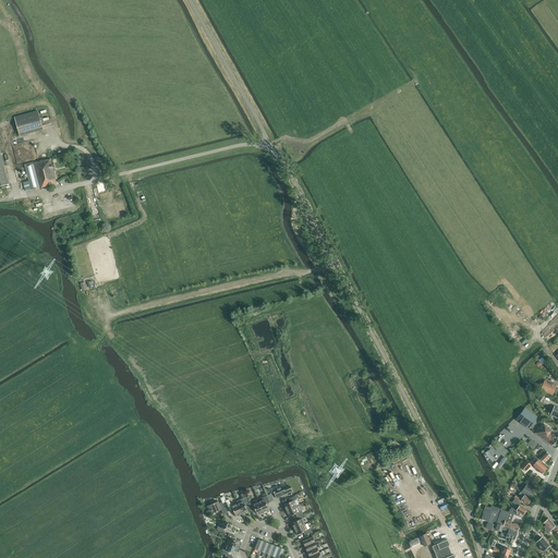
[(15,118),(21,137),(44,131),(38,111),(15,118)]
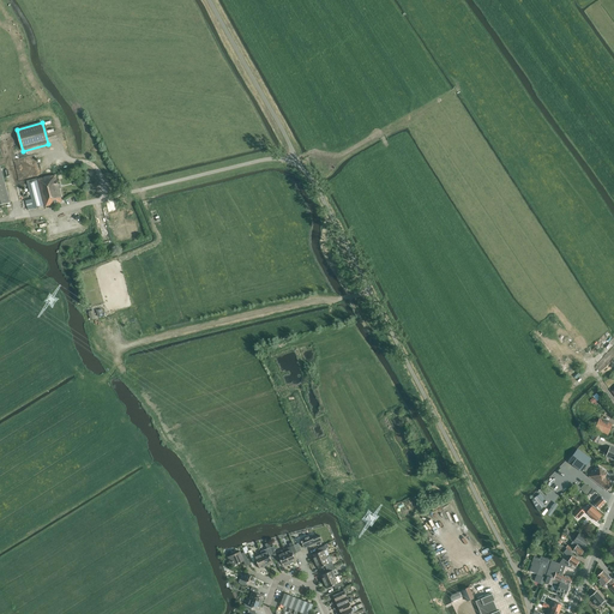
[(25,202),(28,210),(35,209),(44,206),(44,208),(62,202),(59,188),(61,188),(60,186),(59,186),(55,175),(37,179),(37,180),(28,184),(31,199),(25,202)]
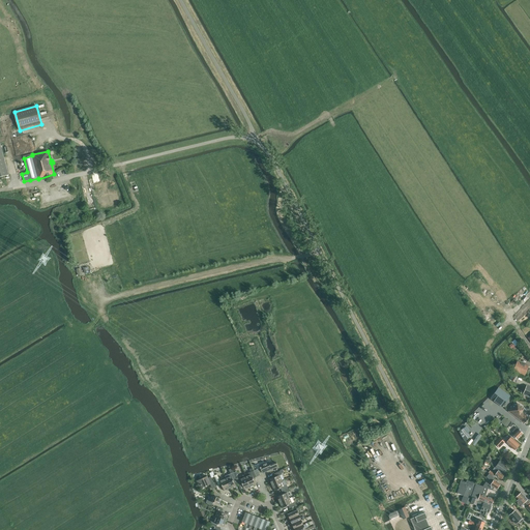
[(78,275),(87,273),(85,267),(77,268),(78,275)]
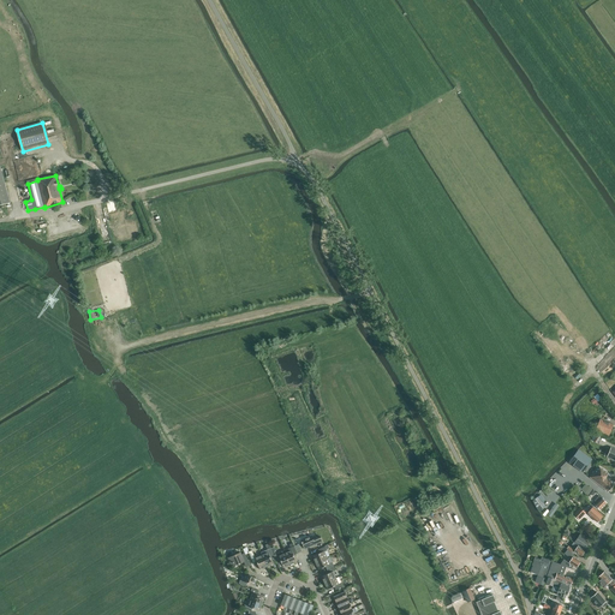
[(609,356),(597,368),(602,372),(614,359),(609,356)]
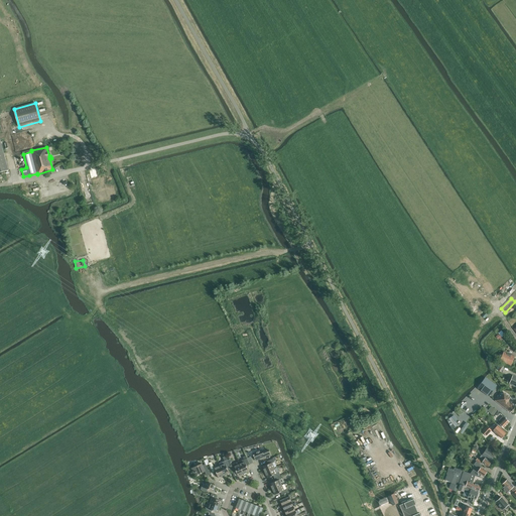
[(500,361),(511,366),(515,356),(503,352),(500,361)]
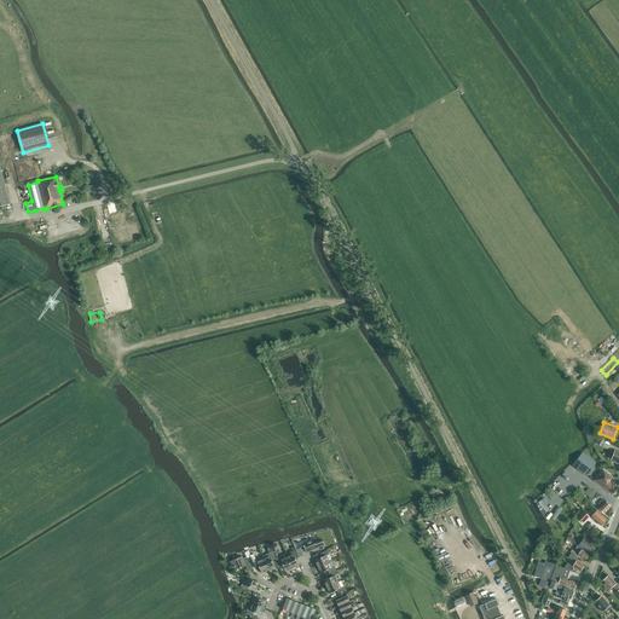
[(608,458),(617,462),(618,462),(618,451),(615,450),(614,452),(611,451),(608,458)]
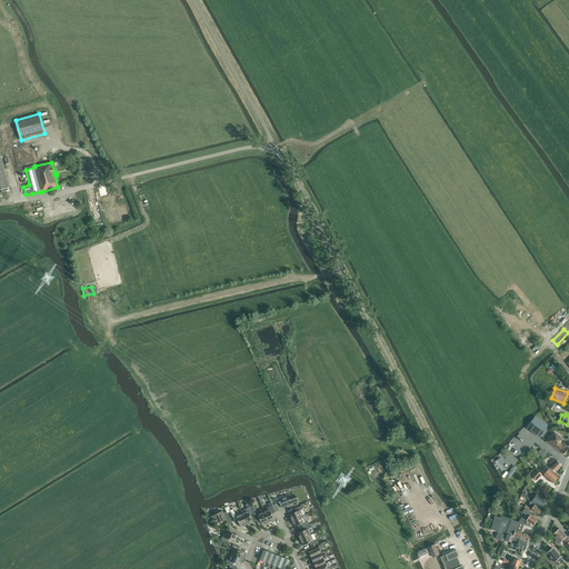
[(528,429),(539,437),(547,426),(537,418),(528,429)]
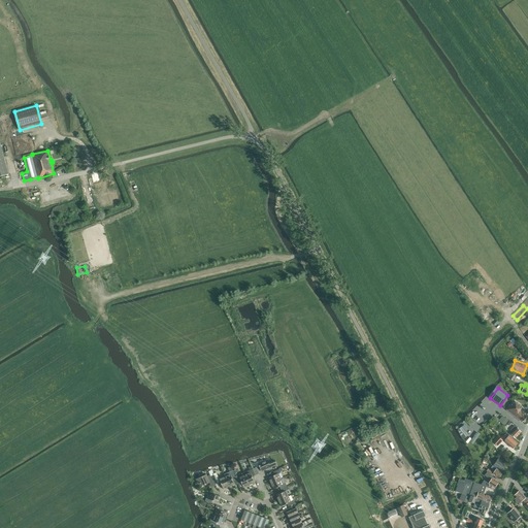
[(506,409),(522,422),(527,416),(520,409),(522,406),(514,400),(506,409)]
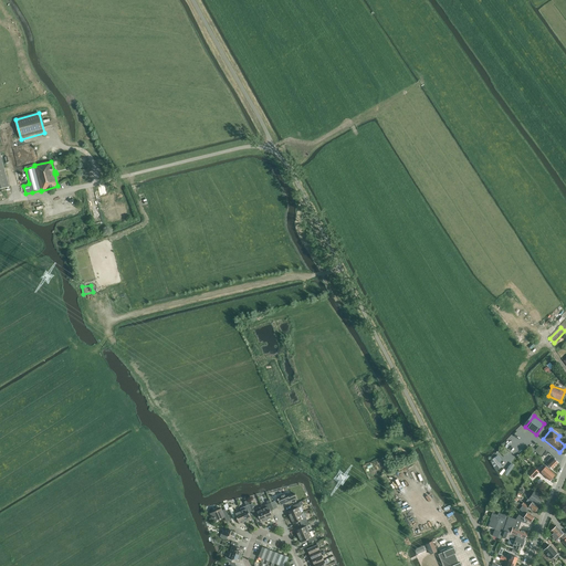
[(534,451),(541,457),(545,451),(538,446),(534,451)]
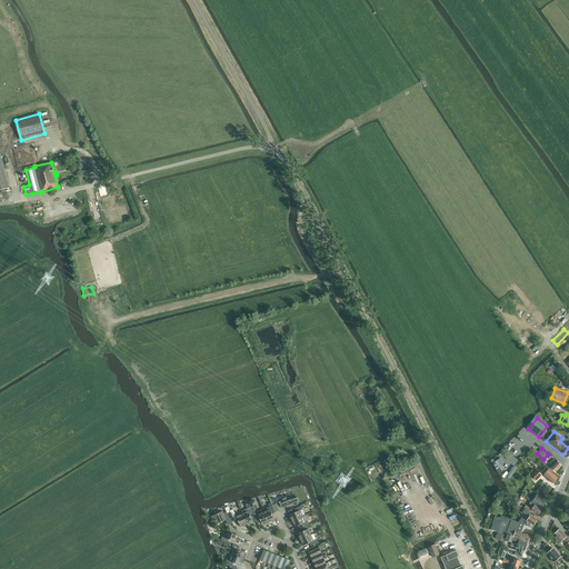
[(499,459),(493,462),(499,472),(505,469),(499,459)]
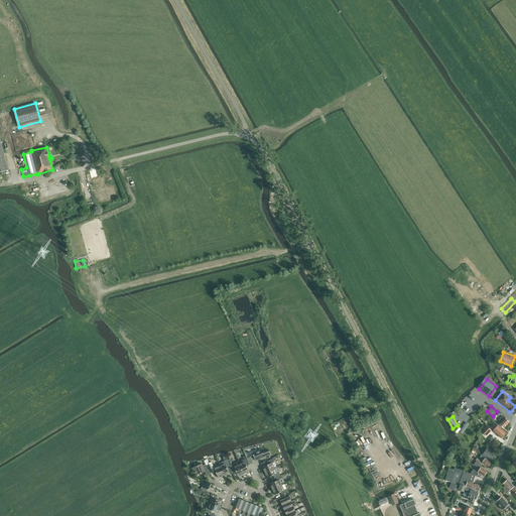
[(503,416),(499,420),(501,422),(500,423),(498,422),(496,424),(500,427),(502,426),(503,427),(509,422),(503,416)]
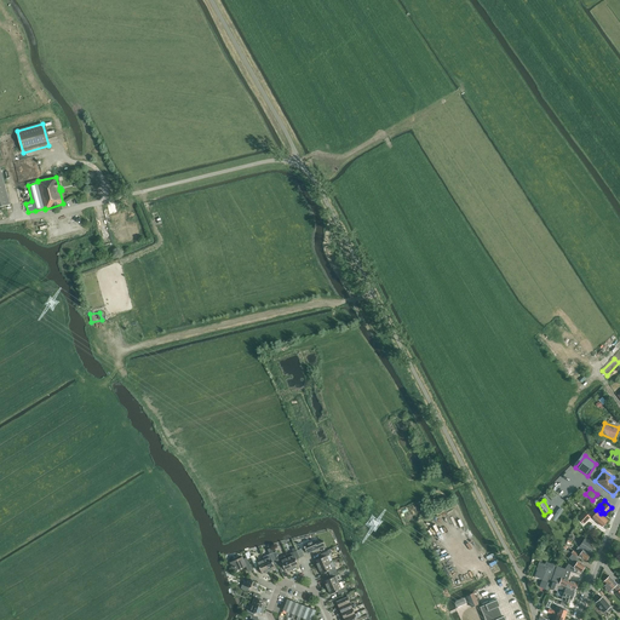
[(601,514),(596,510),(595,512),(596,514),(592,517),(602,526),(603,526),(604,524),(608,520),(601,514)]
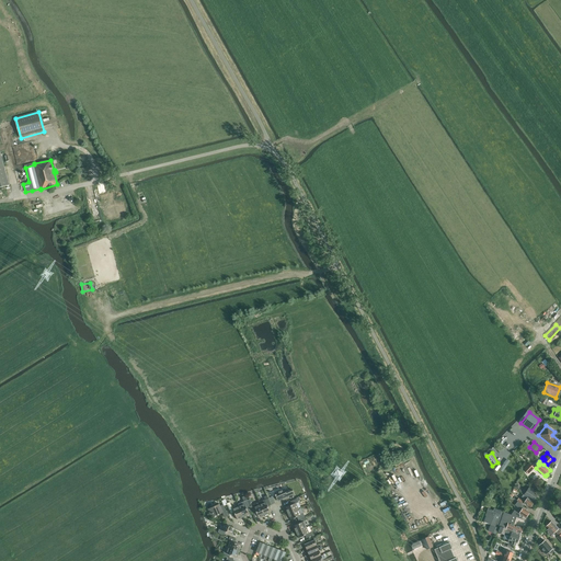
[(524,469),(528,473),(534,468),(529,462),(524,469)]
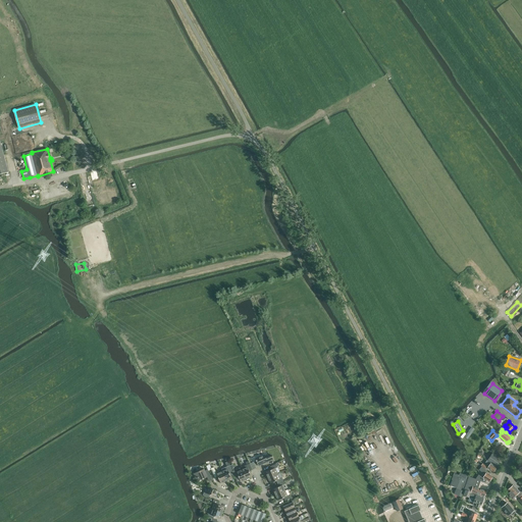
[(384,455),(389,452),(386,445),(381,448),(384,455)]
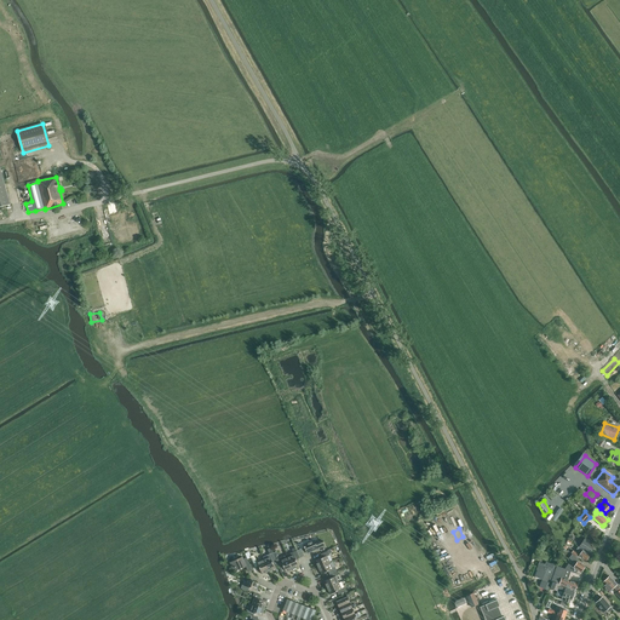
[(574,541),(590,554),(593,547),(589,544),(591,541),(585,538),(581,543),(575,539),(574,541)]
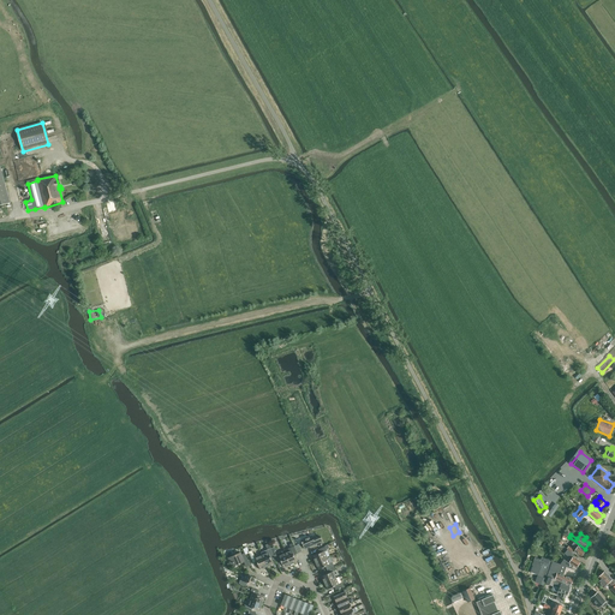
[(300,541),(304,549),(323,541),(321,537),(314,539),(311,536),(300,541)]
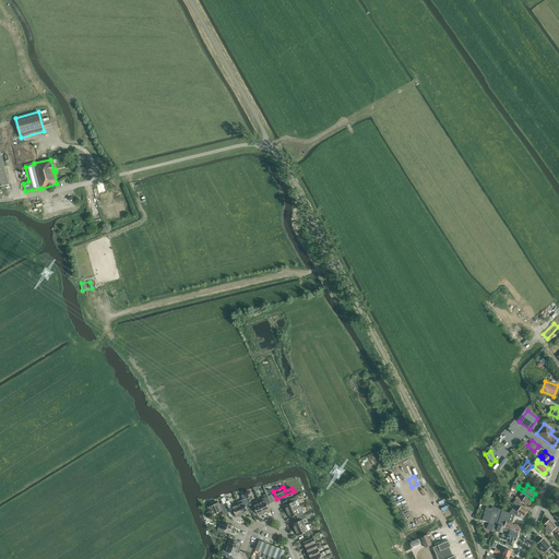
[(532,500),(523,494),(522,492),(520,496),(524,498),(522,501),(528,506),(528,504),(530,504),(531,503),(531,502),(532,500)]
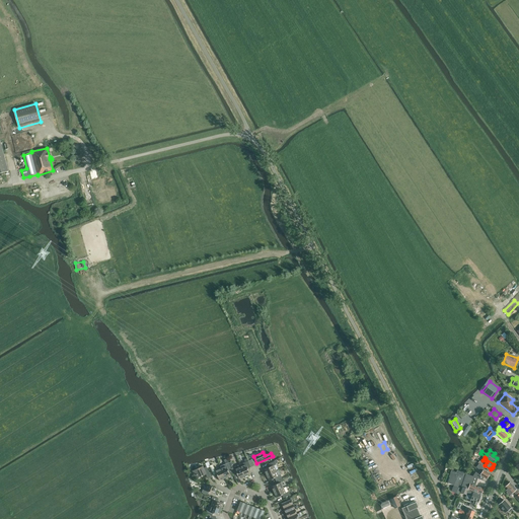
[(250,474),(247,468),(250,467),(248,461),(239,464),(244,476),(250,474)]
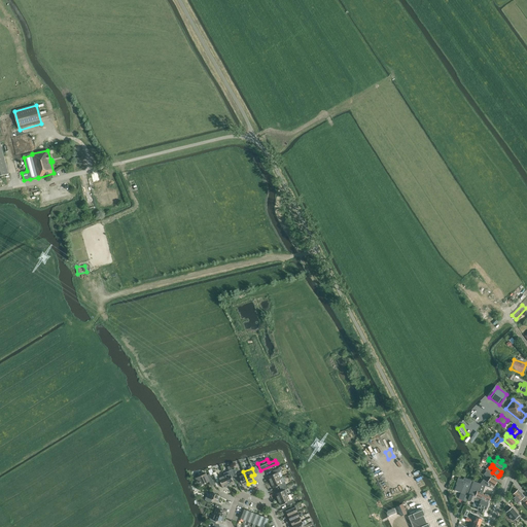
[(268,477),(271,483),(280,478),(278,472),(280,471),(279,468),(273,470),(274,473),(268,477)]
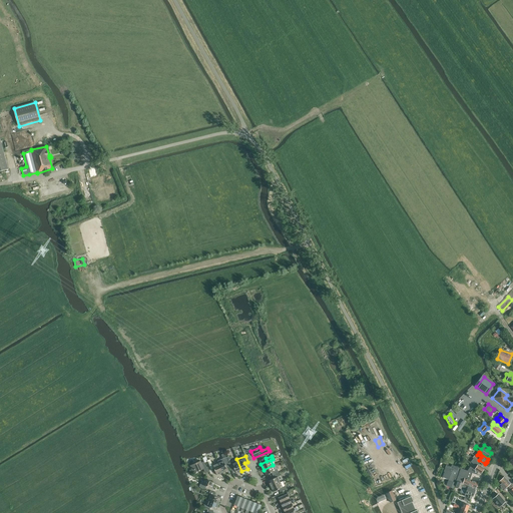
[(217,461),(218,463),(222,473),(227,470),(225,465),(228,463),(225,457),(217,461)]
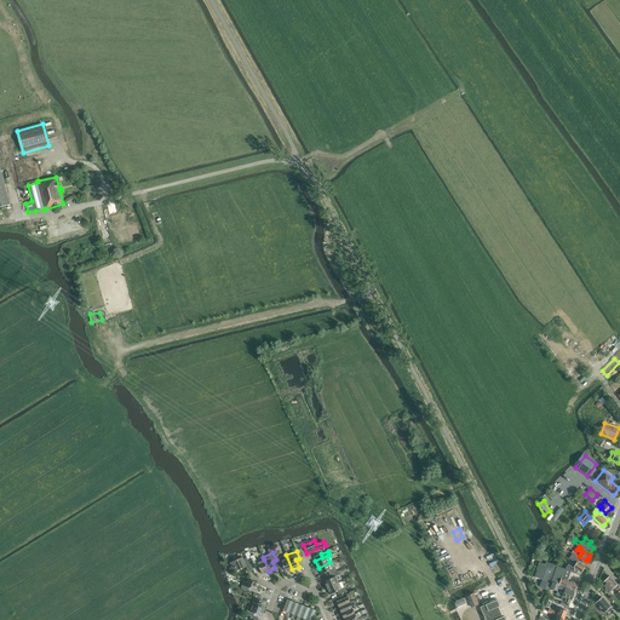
[(568,563),(564,569),(577,574),(578,570),(581,572),(585,567),(578,562),(579,560),(577,557),(572,554),(569,557),(574,561),(577,563),(574,567),(568,563)]
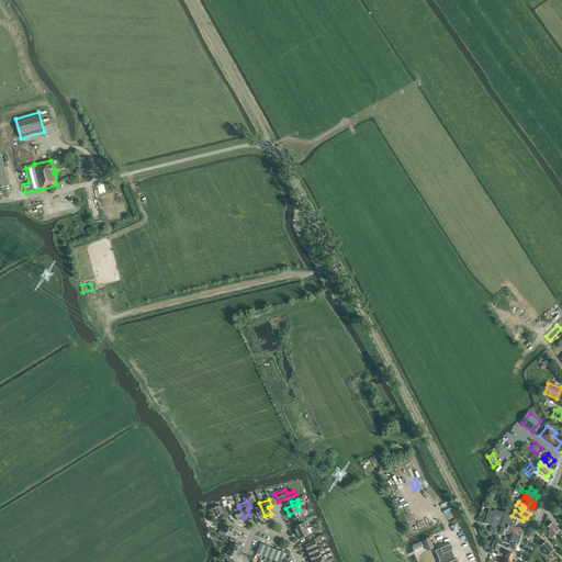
[(244,518),(239,507),(234,509),(231,503),(226,504),(232,516),(235,514),(237,520),(244,518)]
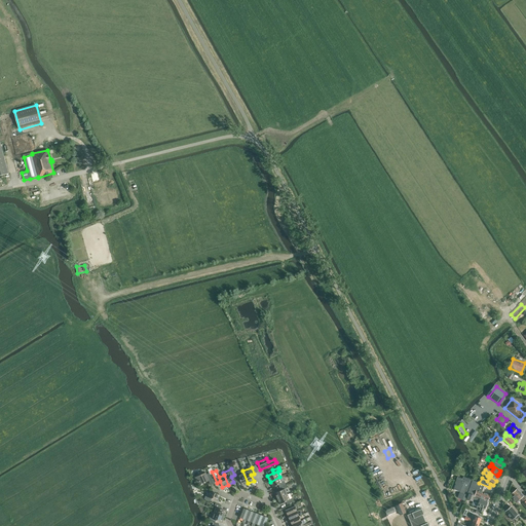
[(236,481),(239,480),(242,486),(248,483),(242,471),(234,475),(236,481)]
